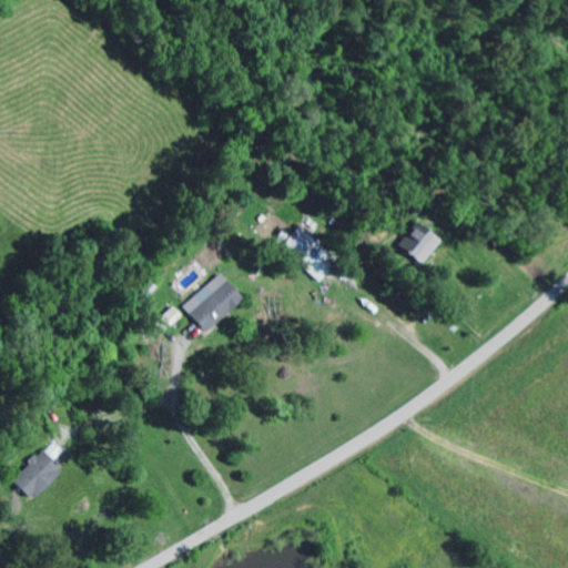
[(322,283),(332,271),(328,267),(334,261),(324,252),(322,254),(311,244),(314,241),(300,227),(282,247),(322,283)]
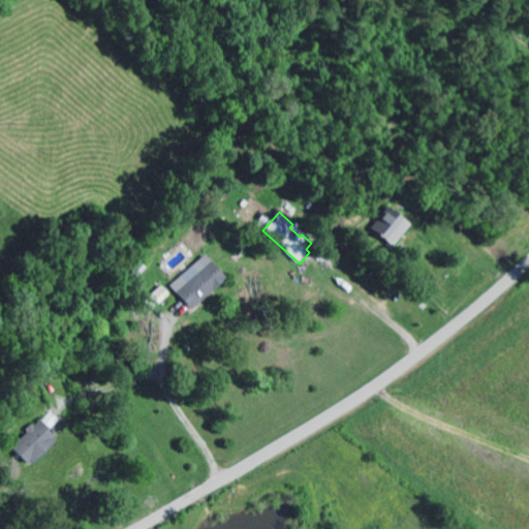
[(411,223),(400,216),(398,220),(385,212),(373,231),(396,247),(411,223)]
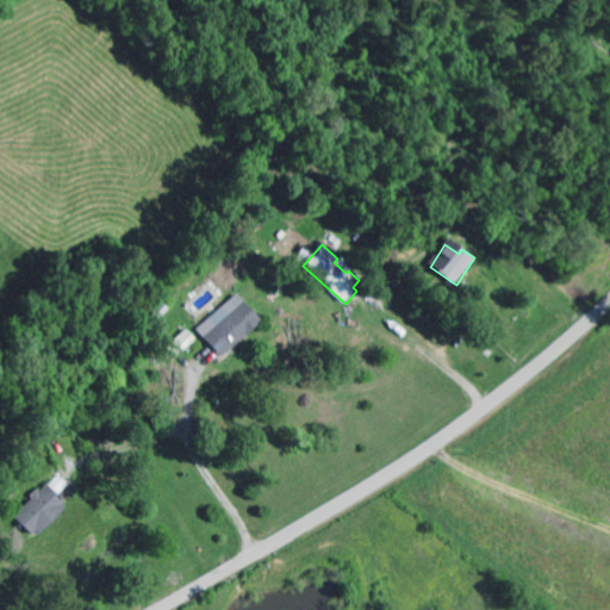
[(221,360),(265,327),(246,302),(234,311),(229,304),(197,329),(221,360)]
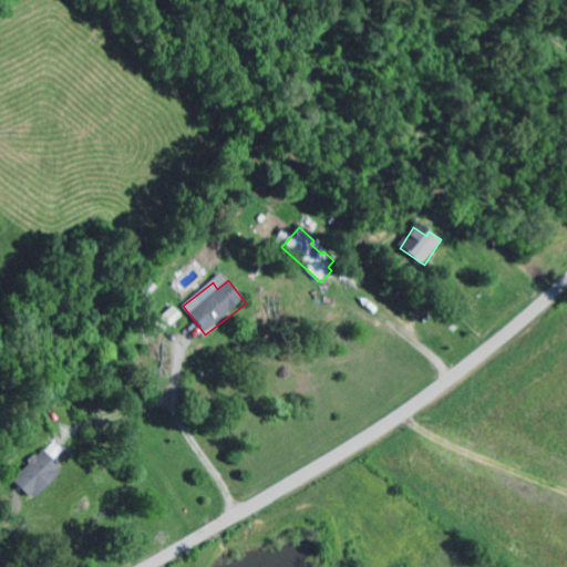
[(183,316),(173,307),(164,316),(173,325),(183,316)]
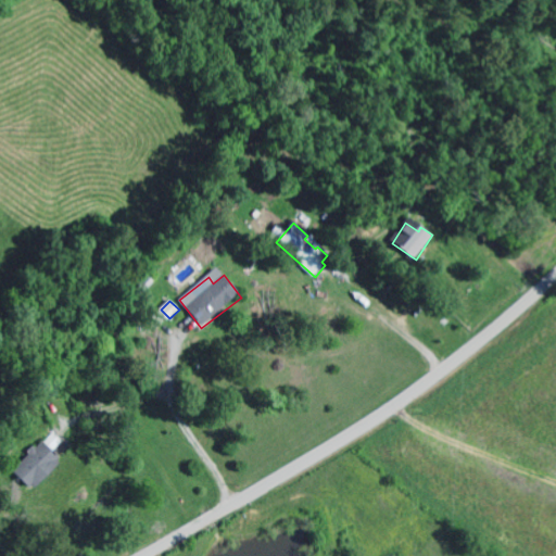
[(13,472),(34,491),(61,462),(41,442),(13,472)]
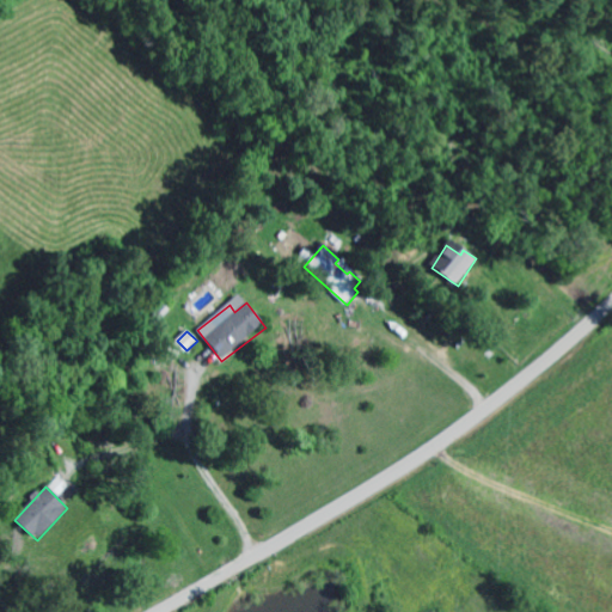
All buildings are outlined.
